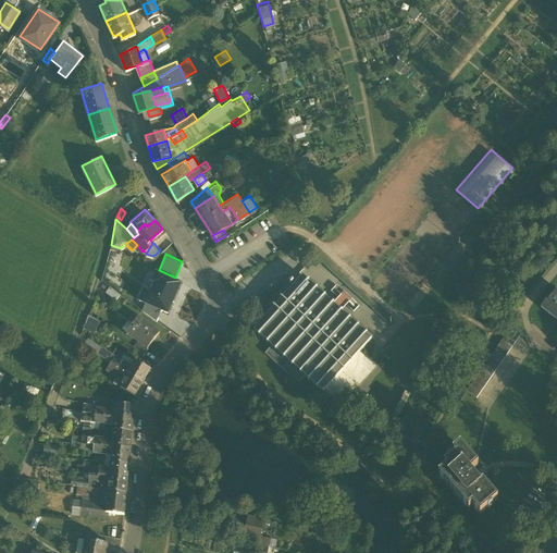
[(144,286),(139,297),(146,300),(161,307),(168,310),(181,280),(175,278),(159,270),(156,269),(151,278),(155,280),(150,289),(144,286)]
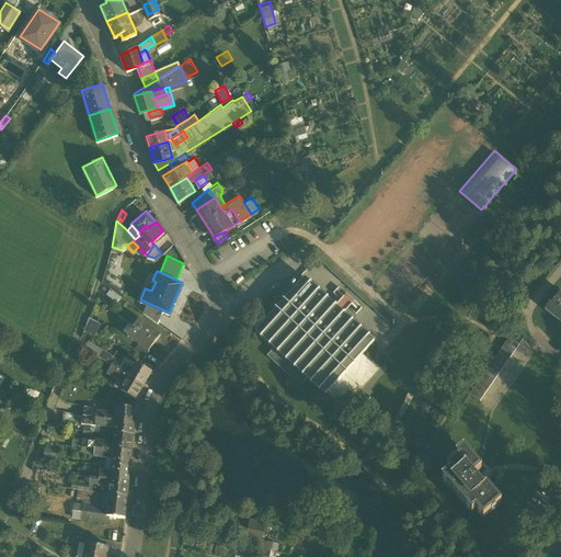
[(307,375),(325,391),(327,390),(361,352),(374,338),(343,310),(335,303),(305,274),(255,328),(274,345),(266,352),(300,383),(307,375)]
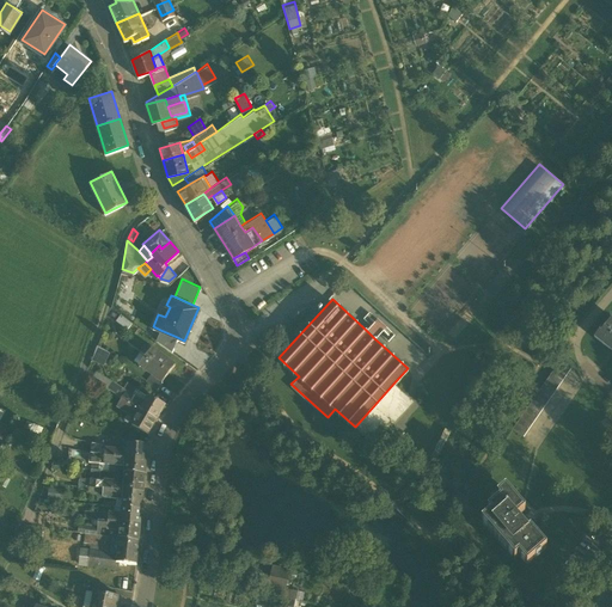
[(114,320),(123,327),(129,320),(118,312),(114,320)]
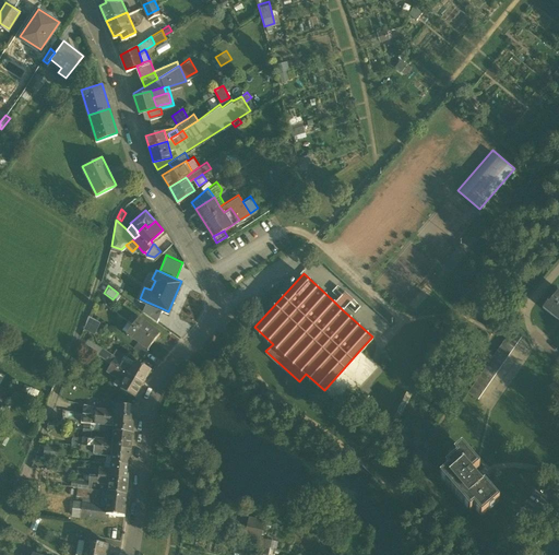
[(558,288),(555,294),(552,293),(544,304),(558,316),(558,288)]
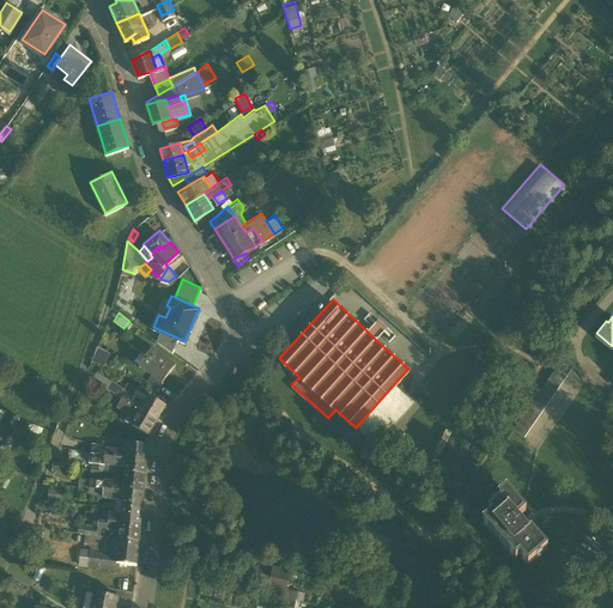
[(378,317),(366,330),(375,339),(387,324),(378,317)]
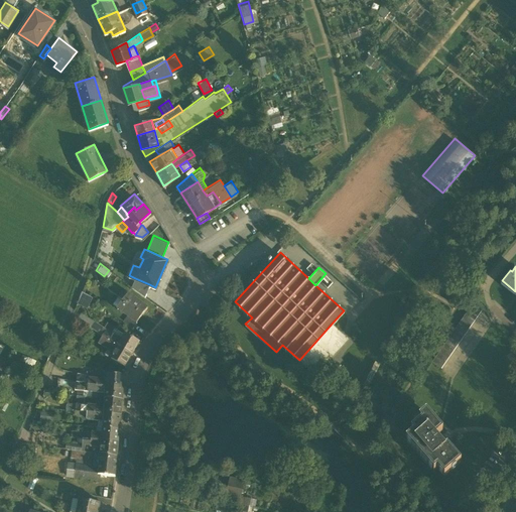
[(132,285),(145,294),(149,284),(135,278),(132,285)]
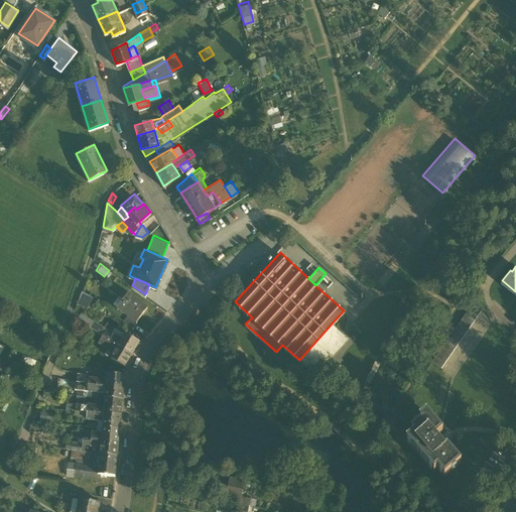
[(93,295),(82,289),(77,301),(88,306),(93,295)]
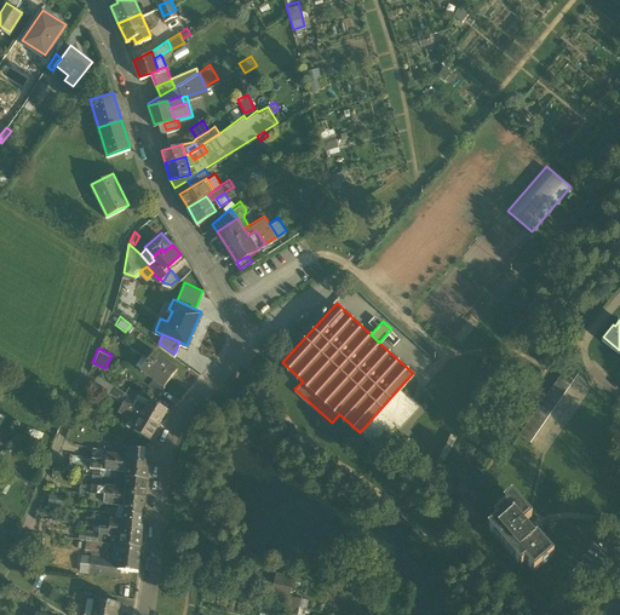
[(154,377),(165,384),(177,367),(172,362),(154,350),(151,349),(147,356),(149,357),(142,367),(154,377)]
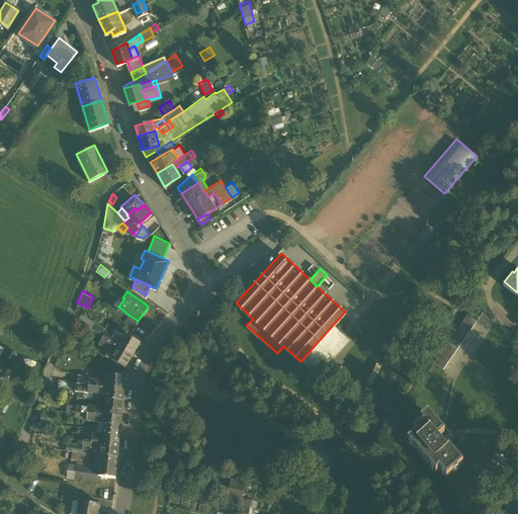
[(124,298),(122,297),(119,294),(113,304),(118,307),(124,298)]
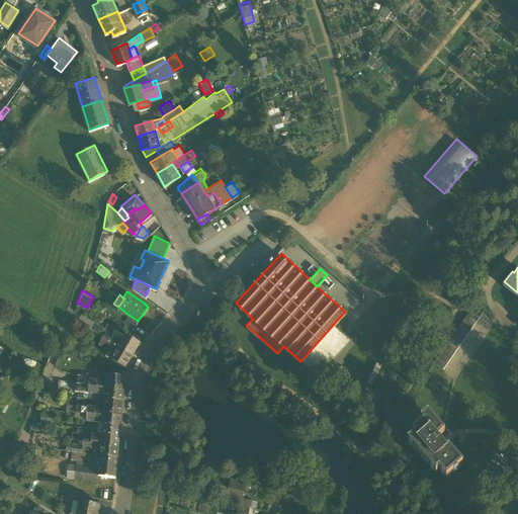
[(480,314),(483,310),(473,303),(470,308),(480,314)]
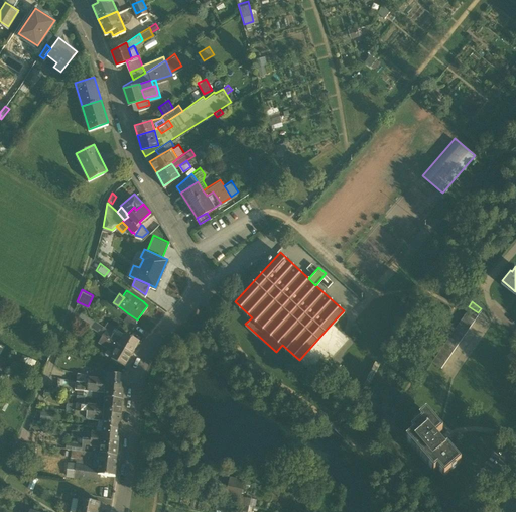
[(475,317),(478,312),(469,306),(466,310),(475,317)]
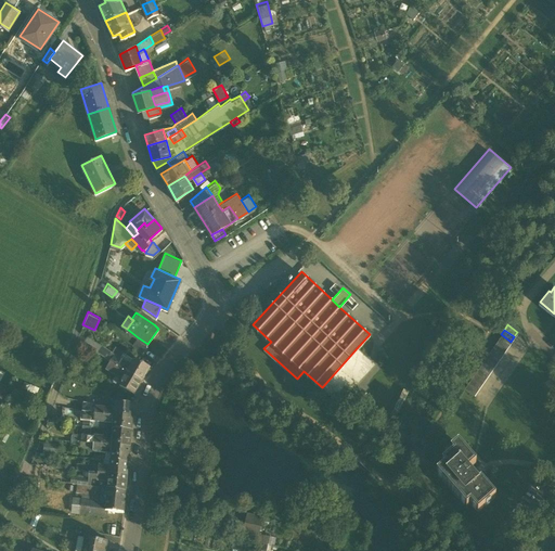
[(507,347),(511,342),(501,334),(497,340),(507,347)]
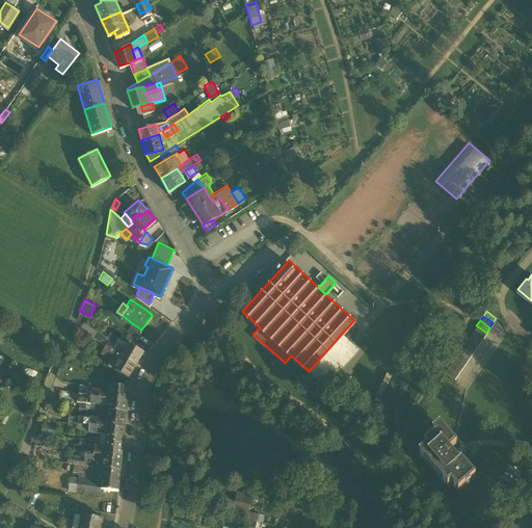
[(79,327),(96,337),(99,332),(99,330),(83,321),(79,327)]
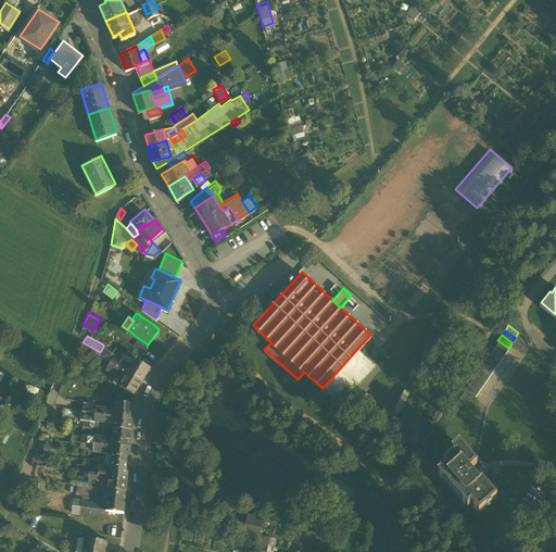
[(133,345),(142,352),(148,345),(138,338),(133,345)]
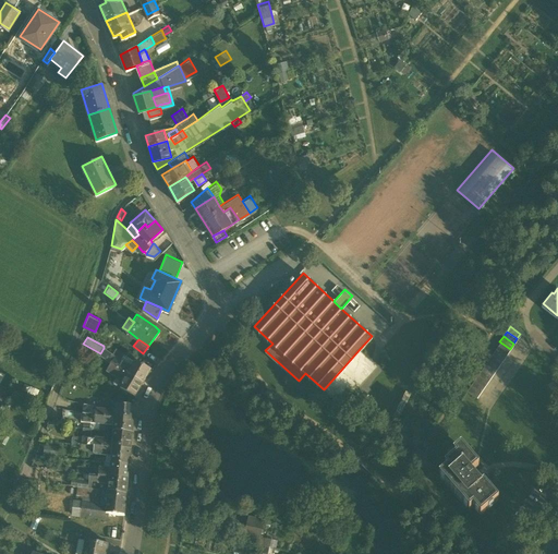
[(506,353),(510,349),(499,341),(496,347),(506,353)]
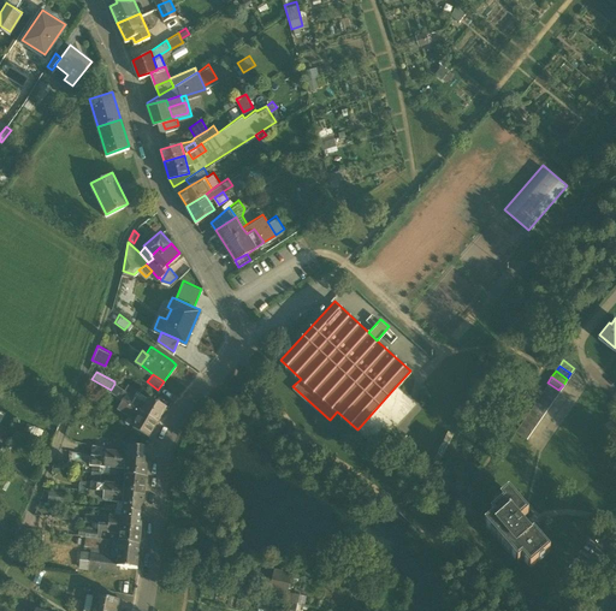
[(555,396),(558,390),(548,383),(544,387),(555,396)]
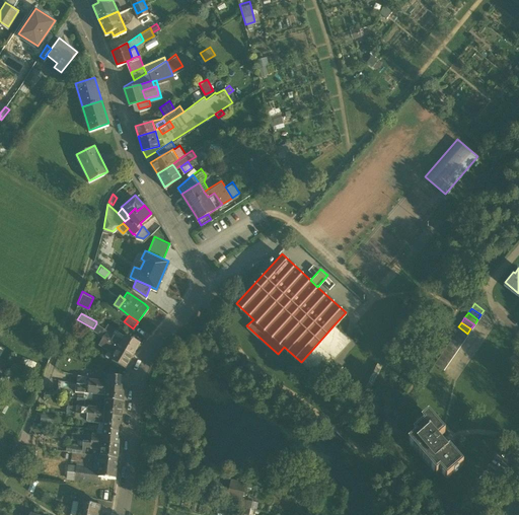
[(99,333),(102,336),(106,329),(96,323),(93,328),(99,333)]
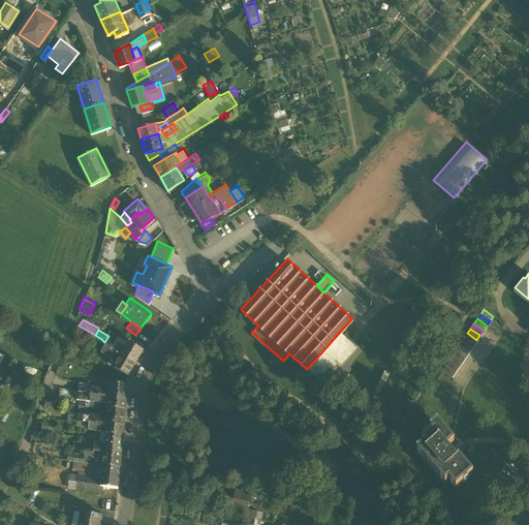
[(308,368),(323,381),(350,351),(344,346),(349,340),(340,332),(308,368)]
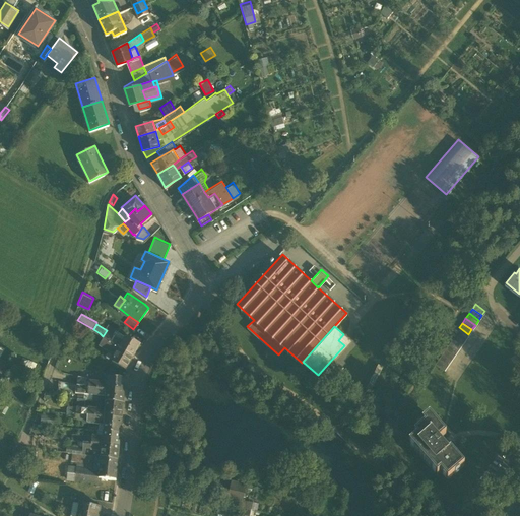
[(116,327),(112,333),(123,339),(126,333),(116,327)]
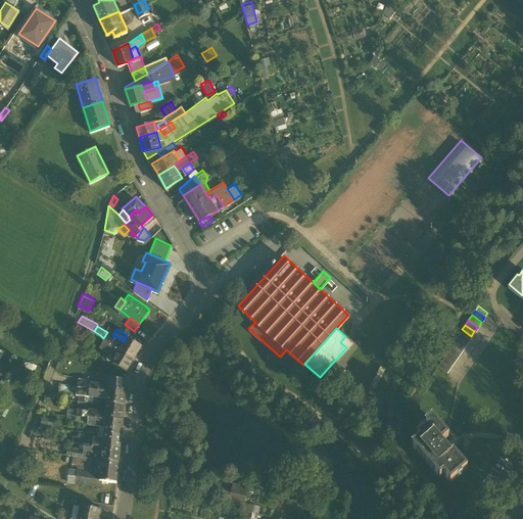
[(468,341),(471,336),(462,329),(458,334),(468,341)]
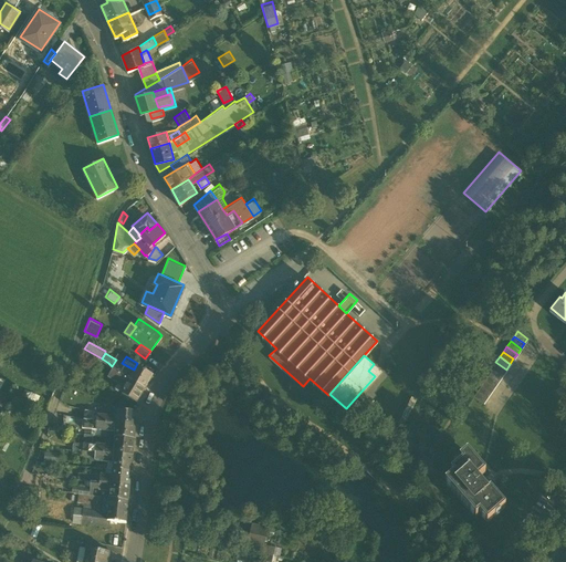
[(112,366),(129,376),(134,370),(122,363),(116,360),(112,366)]
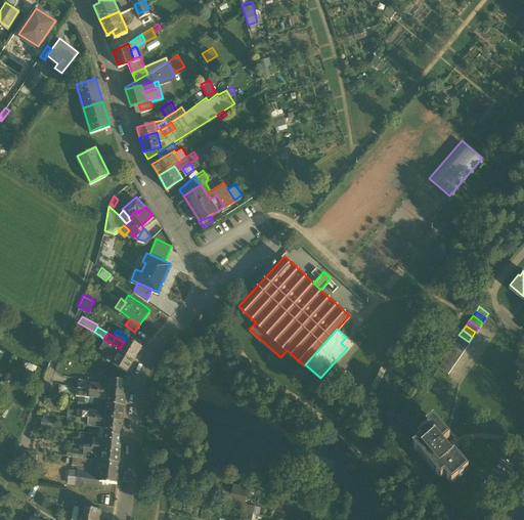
[(466,346),(469,342),(459,335),(455,340),(466,346)]
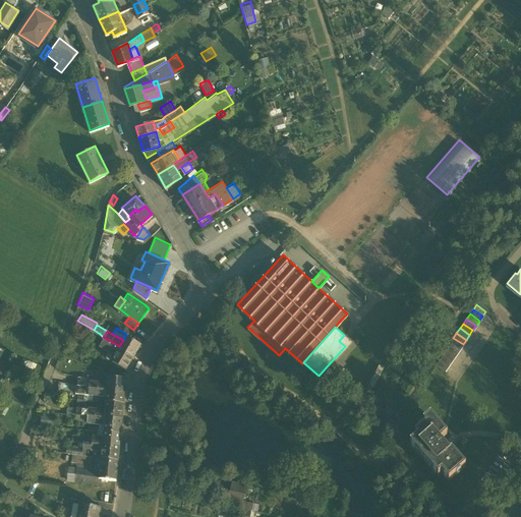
[(126,334),(123,340),(119,346),(133,354),(140,343),(126,334)]
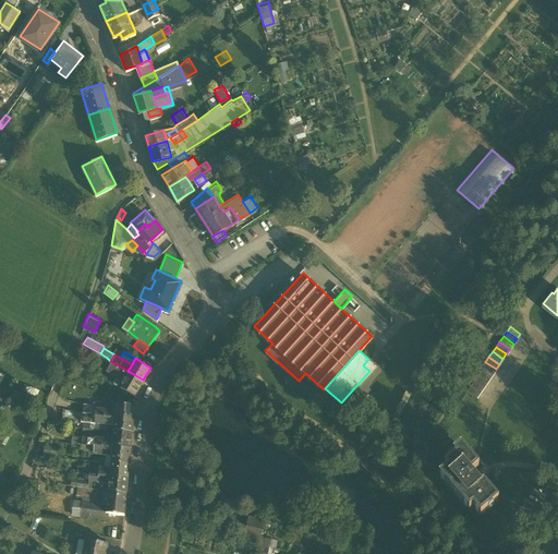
[(375,364),(368,359),(363,365),(370,371),(375,364)]
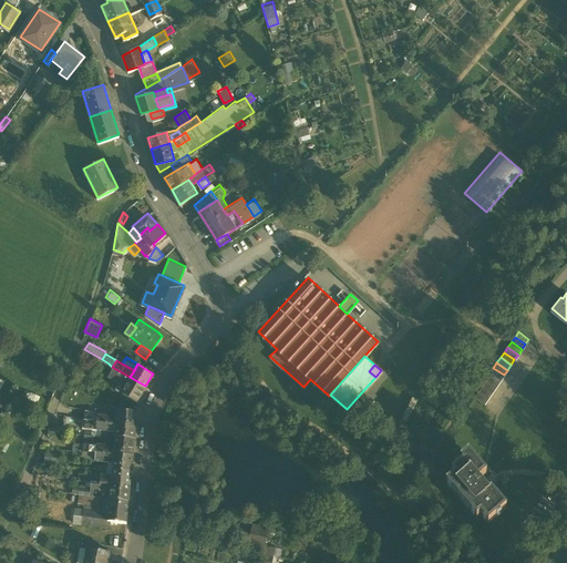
[(109,374),(125,384),(130,377),(112,367),(109,374)]
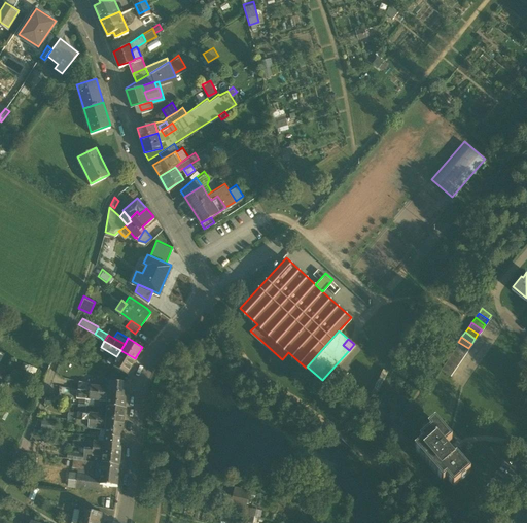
[(464,353),(468,348),(458,342),(455,347),(464,353)]
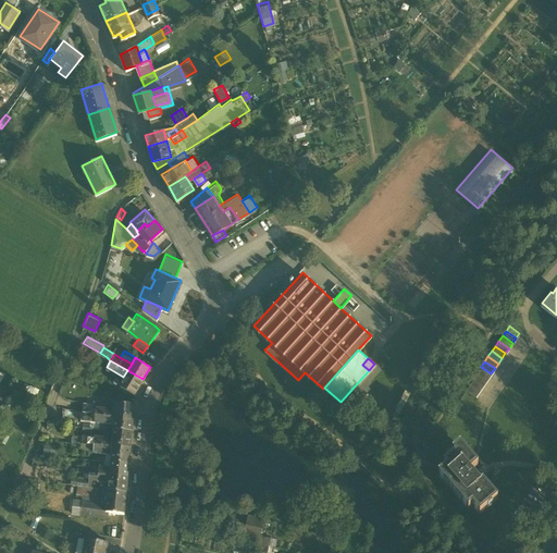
[(487,379),(491,373),(481,367),(478,371),(487,379)]
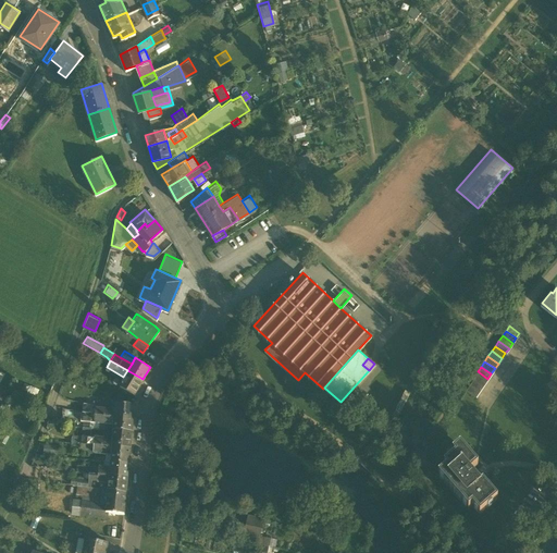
[(143,379),(127,370),(123,377),(120,383),(135,392),(143,379)]
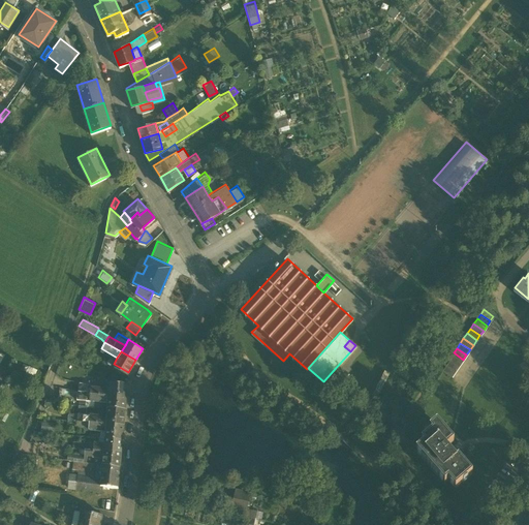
[(460,364),(463,360),(454,352),(449,358),(460,364)]
